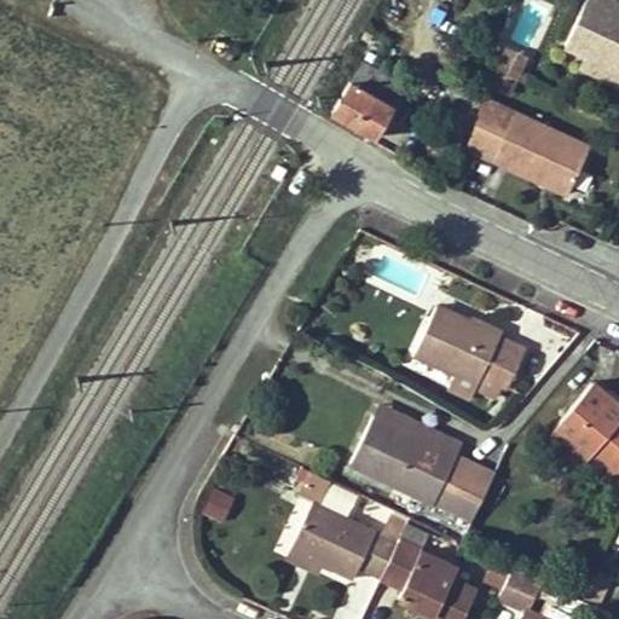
[(599,0),(586,0),(566,46),(585,56),(618,70),(618,0),(615,7),(599,0)]
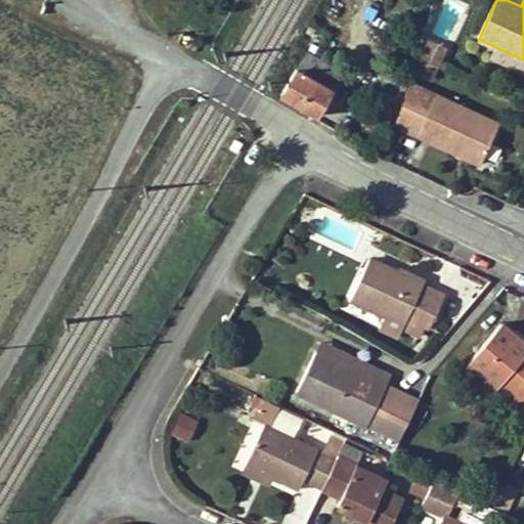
[(311,36),(315,28),(308,24),(303,31),(311,36)]
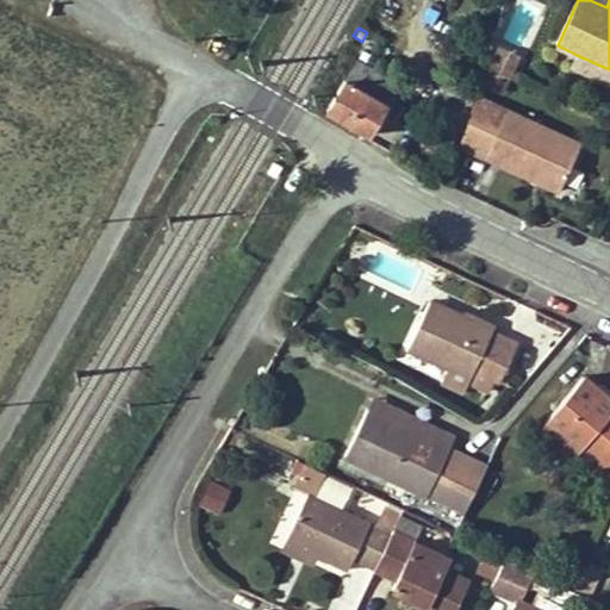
[(496,41),(487,55),(514,66),(520,51),(496,41)]
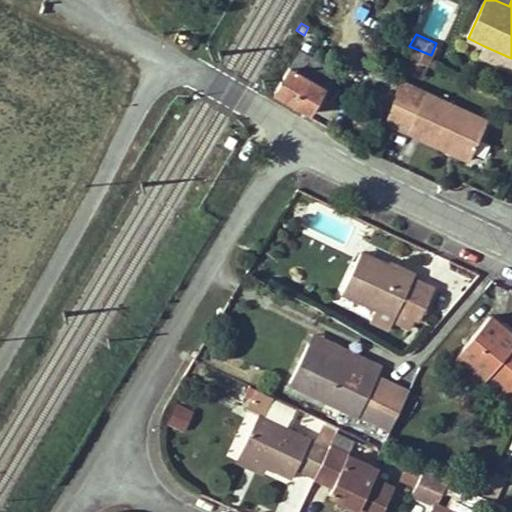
[(312,44),(305,40),(301,47),(308,51),(312,44)]
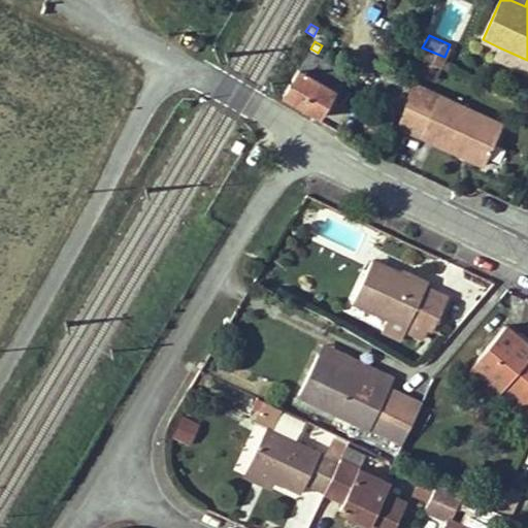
[(440,66),(444,57),(422,47),(420,57),(424,59),(440,66)]
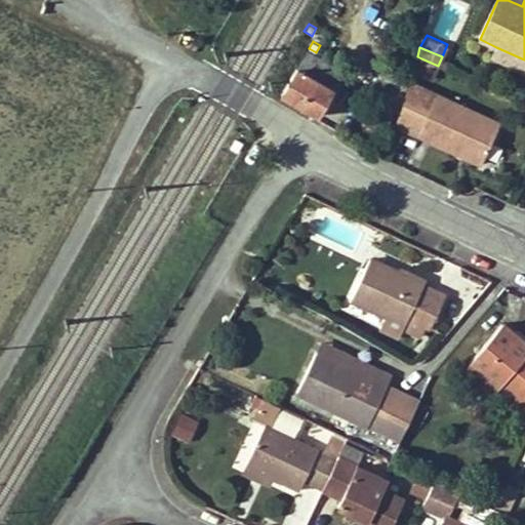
[(524,73),(524,59),(496,47),(492,58),(524,73)]
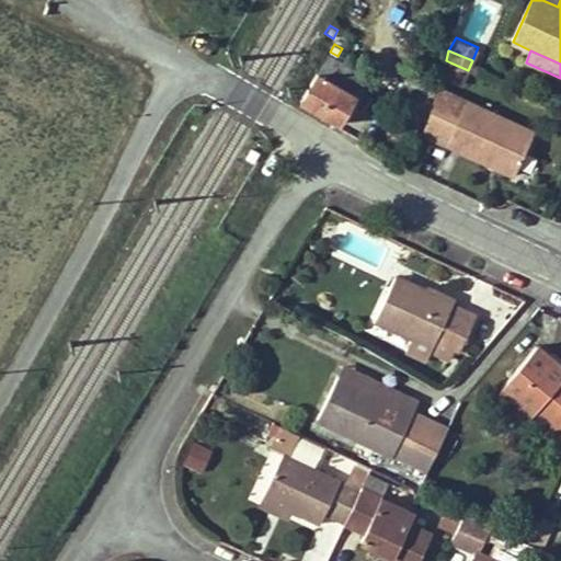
[(340,125),(368,77),(338,59),(329,54),(302,101),(340,125)]
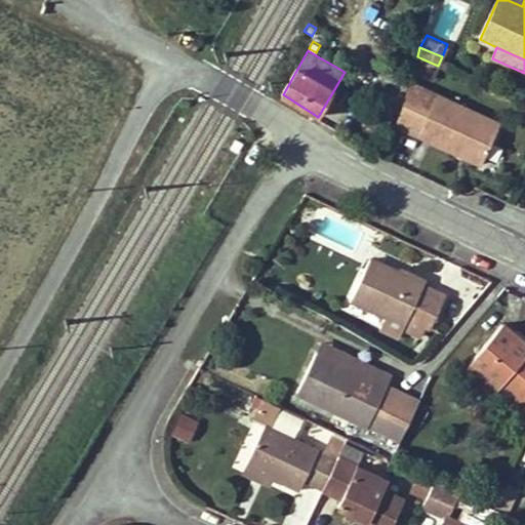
[(438,66),(421,58),(416,71),(433,78),(438,66)]
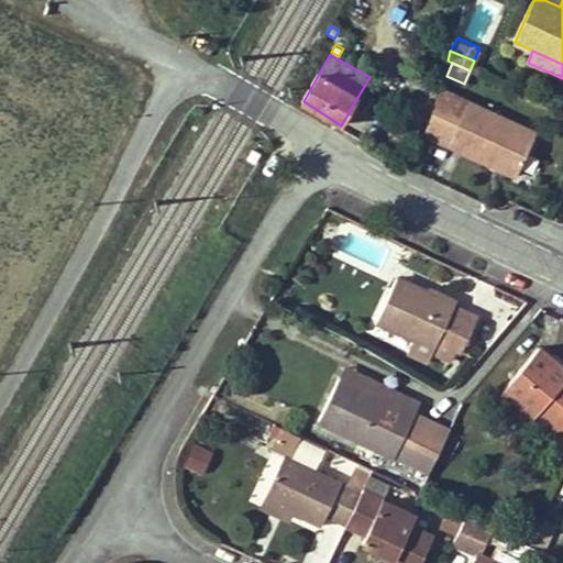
[(517,175),(528,150),(537,132),(470,100),(449,144),(517,175)]
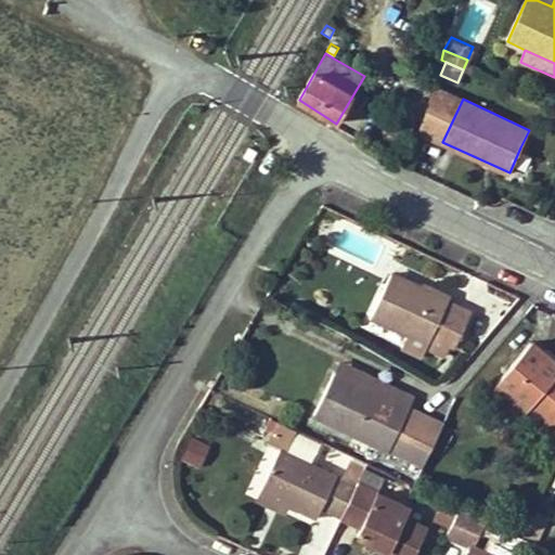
[(444,348),(464,305),(392,273),(372,315),(444,348)]
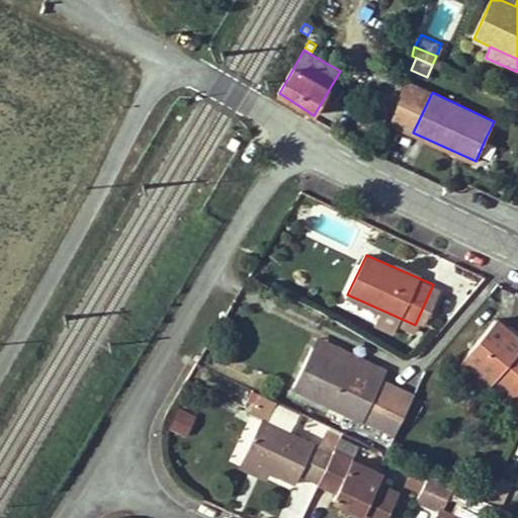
[(517,400),(517,335),(497,319),(462,358),(515,404),(517,400)]
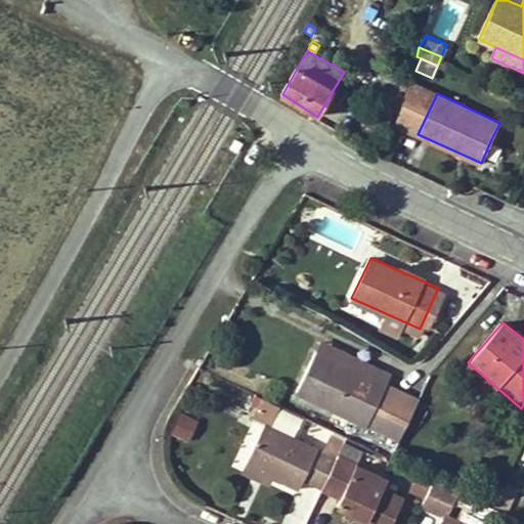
[(321,342),(316,352),(387,384),(391,374),(321,342)]
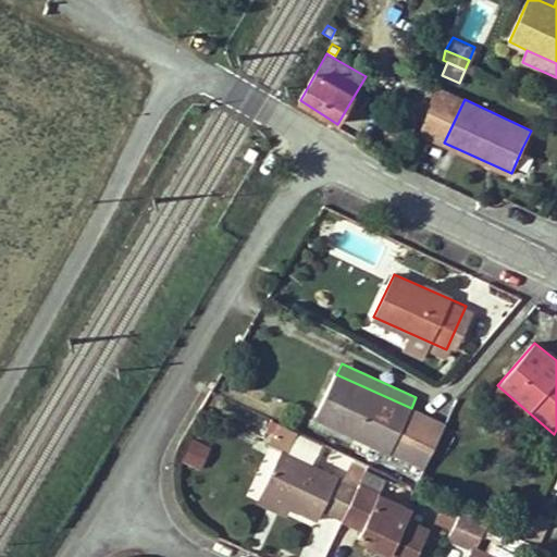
[(425,465),(445,423),(411,408),(336,374),(317,416),(425,465)]
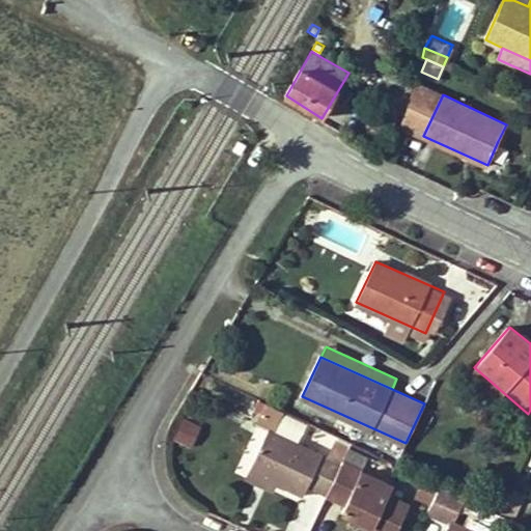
[(192,445),(200,423),(180,415),(171,438),(192,445)]
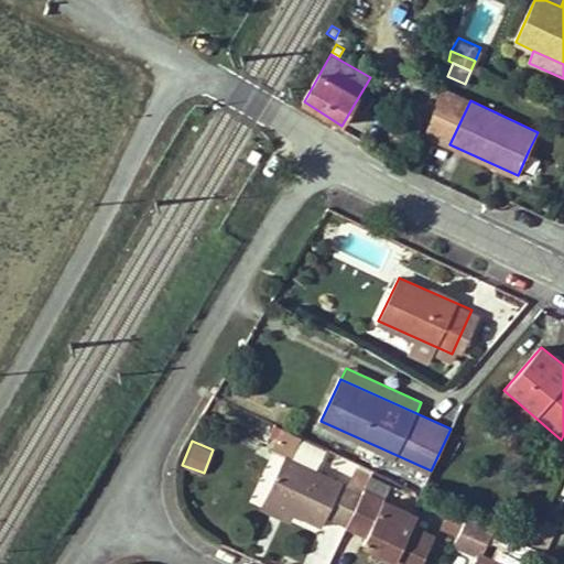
[(286,456),(266,498),(271,501),(289,510),(323,525),(327,514),(347,523),(362,491),(286,456)]
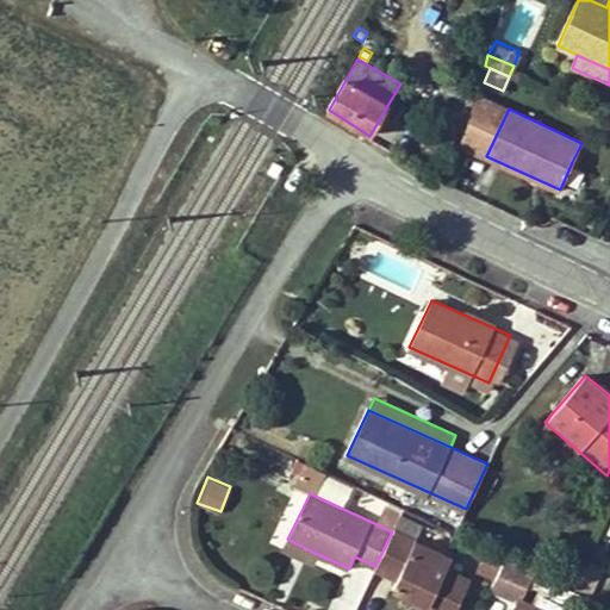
[(392,531),(414,541),(421,526),(399,515),(392,531)]
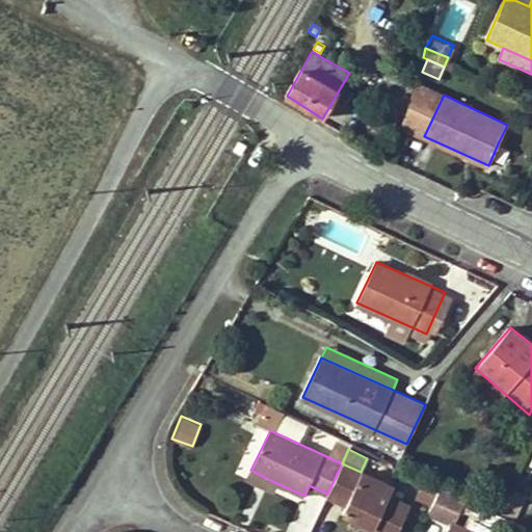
[(393,486),(361,472),(342,463),(327,494),(347,503),(343,511),(362,520),(376,527),(373,531),(397,531),(409,506),(389,496),(393,486)]
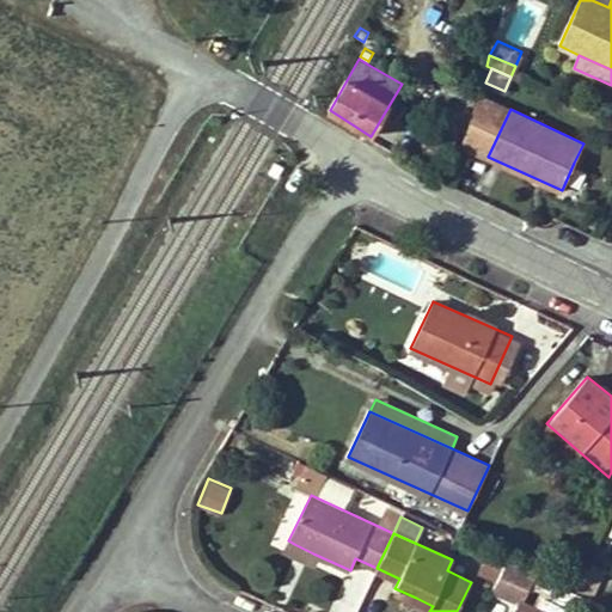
[(308,564),(313,554),(294,544),(289,555),(308,564)]
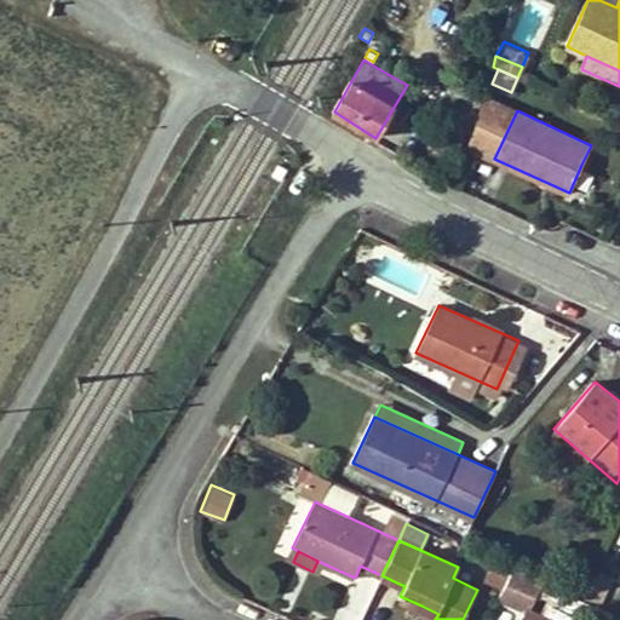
[(488,561),(480,590),(528,604),(537,575),(488,561)]
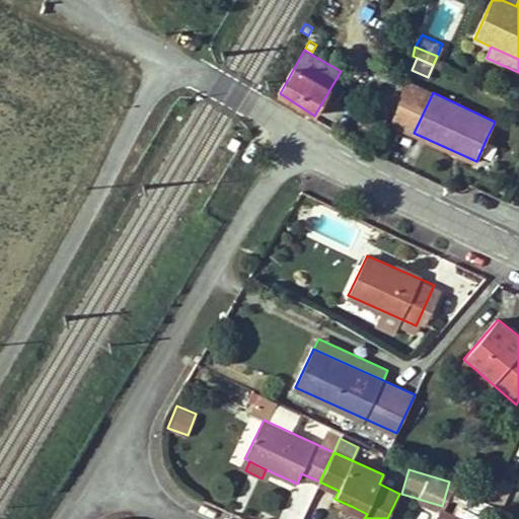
[(498,486),(500,480),(492,476),(483,499),(490,502),(498,486)]
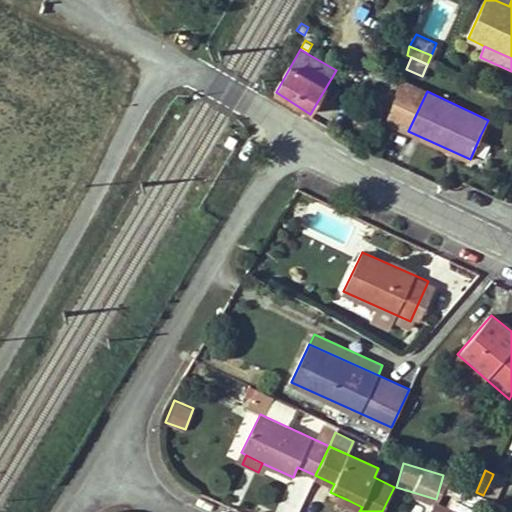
[(504,485),(507,477),(508,476),(495,470),(493,474),(491,479),(504,485)]
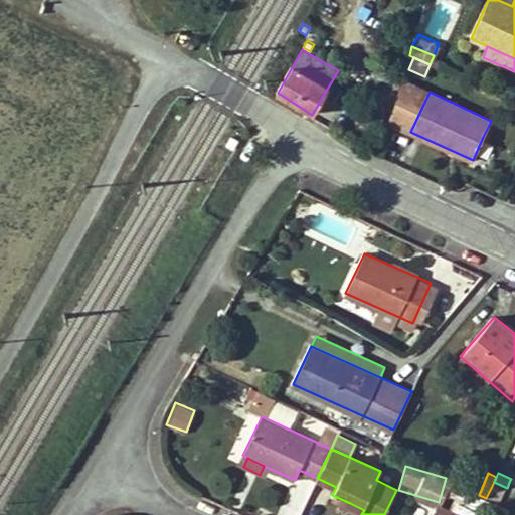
[(486,498),(499,504),(507,488),(494,482),(486,498)]
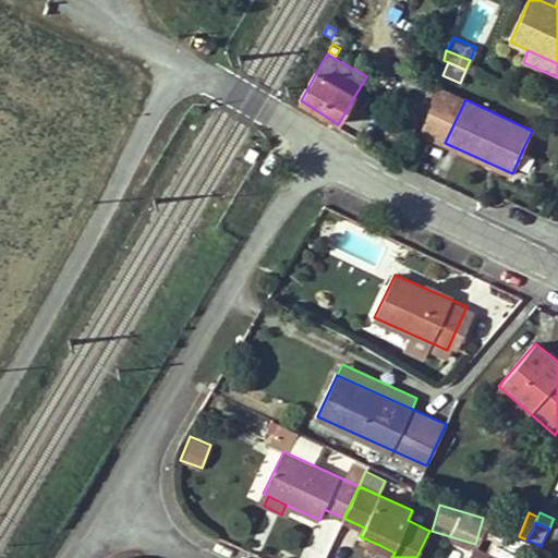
[(379,545),(376,550),(391,557),(395,553),(379,545)]
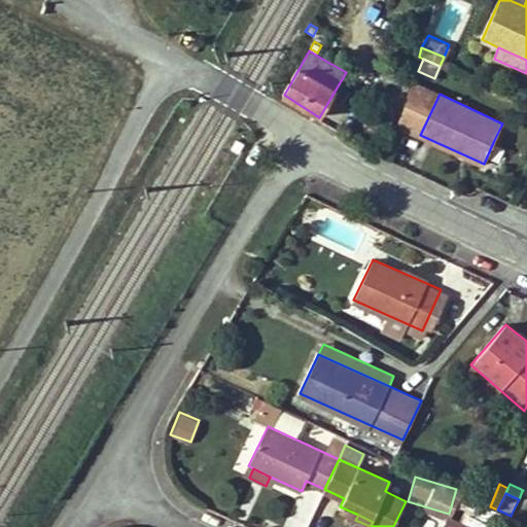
[(441,526),(467,526),(446,517),(441,526)]
